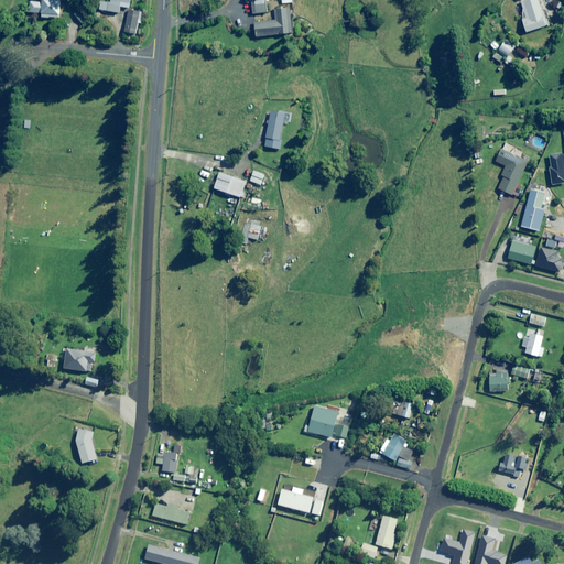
[(42,18),(50,19),(50,17),(60,18),(61,0),(30,0),(30,12),(42,13),(42,18)]
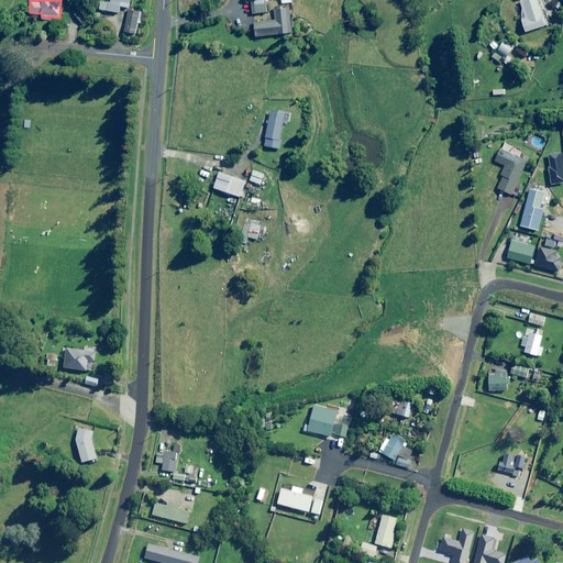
[(132,0),(111,0),(111,2),(101,1),(99,10),(120,13),(121,7),(131,8),(132,0)]
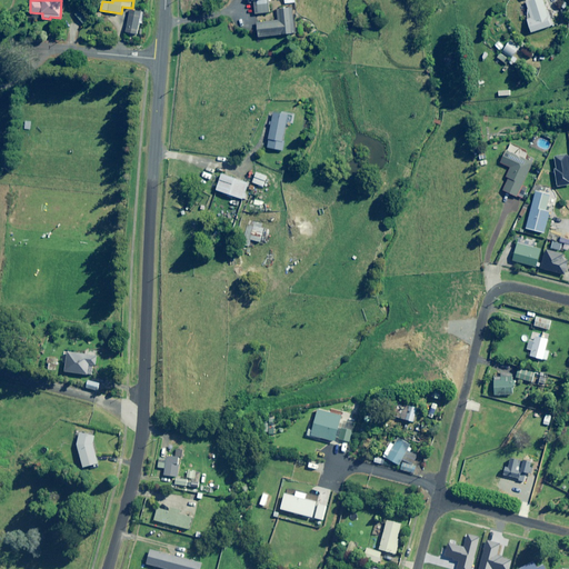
[(255,5),(256,15),(270,12),(268,0),(249,0),(250,5),(255,5)]
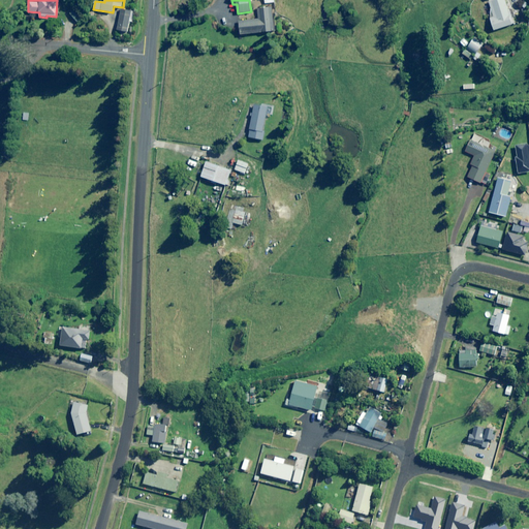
[(505,0),(492,0),(489,1),(491,9),(490,9),(492,17),(490,18),(494,31),(515,24),(506,2),(505,0)]
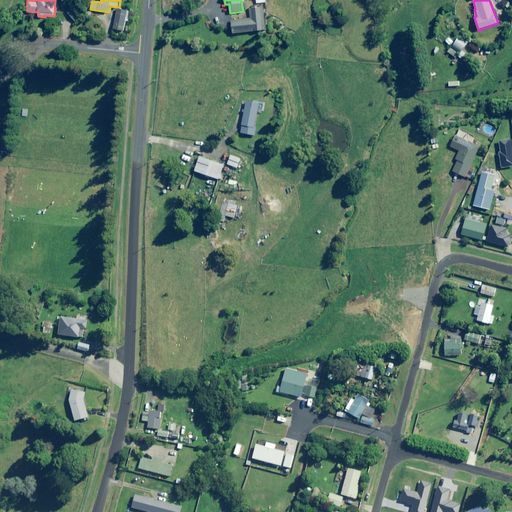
[(267,30),(264,7),(249,9),(250,18),(231,21),(233,34),(267,30)]
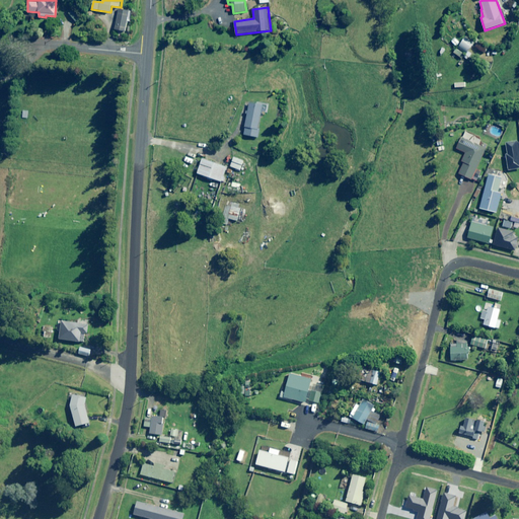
[(83,17),(74,8),(68,13),(77,22),(83,17)]
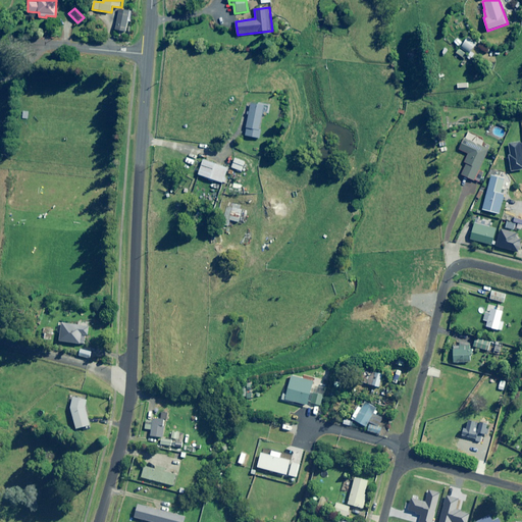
[(113,39),(117,40),(118,36),(126,38),(129,18),(132,18),(133,11),(119,9),(113,39)]
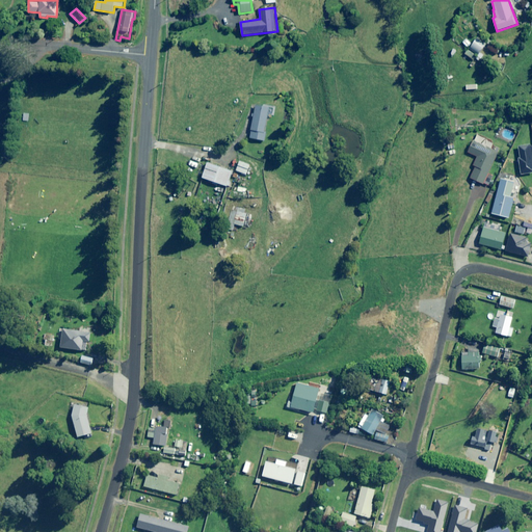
[(461,43),(468,48),(476,40),(471,34),(461,43)]
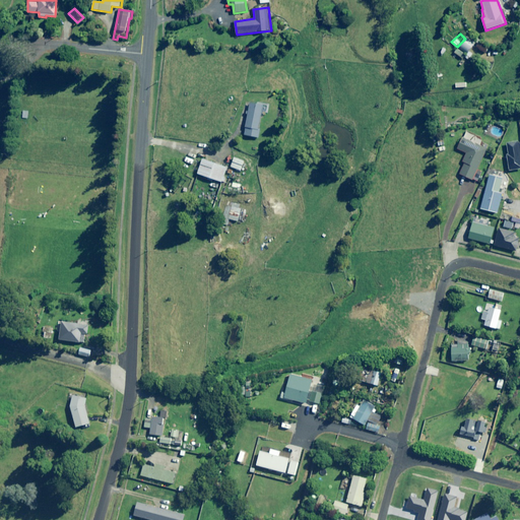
[(468,36),(459,48),(467,54),(476,42),(468,36)]
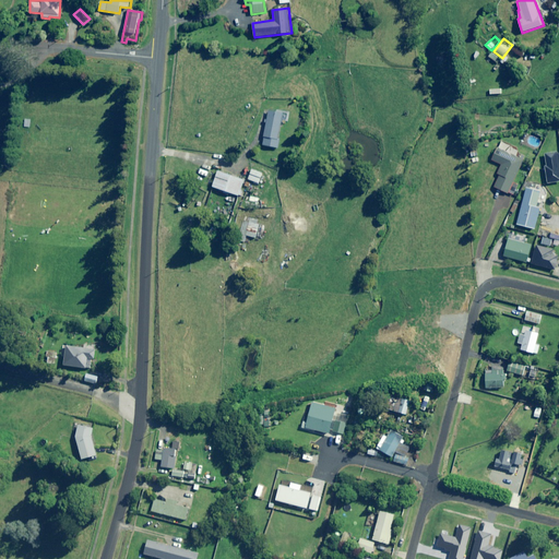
[(498,57),(491,52),(488,57),(495,61),(498,57)]
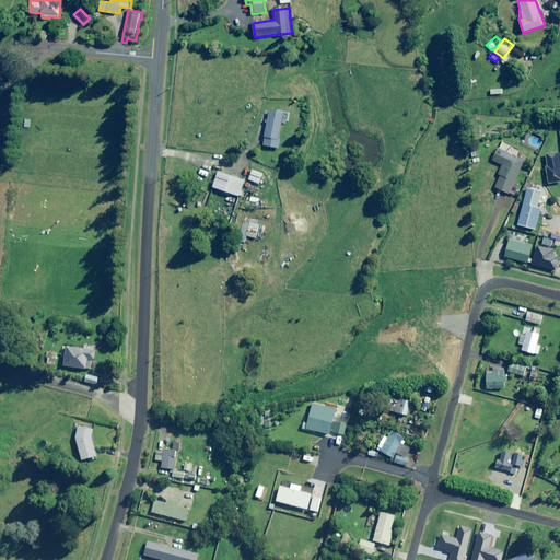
[(284,114),(269,111),(263,146),(280,149),(281,139),(280,139),(284,114)]
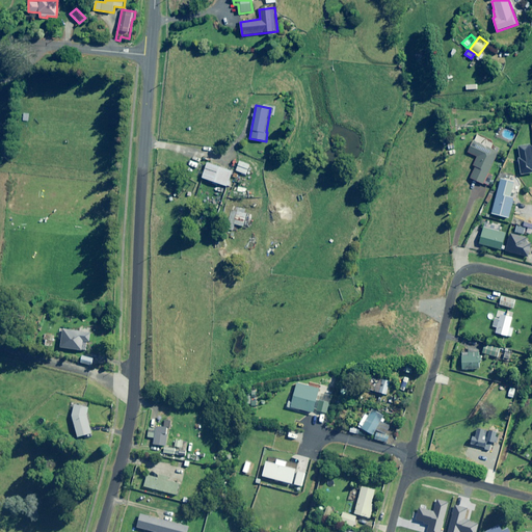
[(483,184),(483,183),(488,185),(494,176),(488,173),(496,158),(489,155),(491,150),(473,141),(468,153),(477,157),(473,165),(476,166),(470,178),(483,184)]
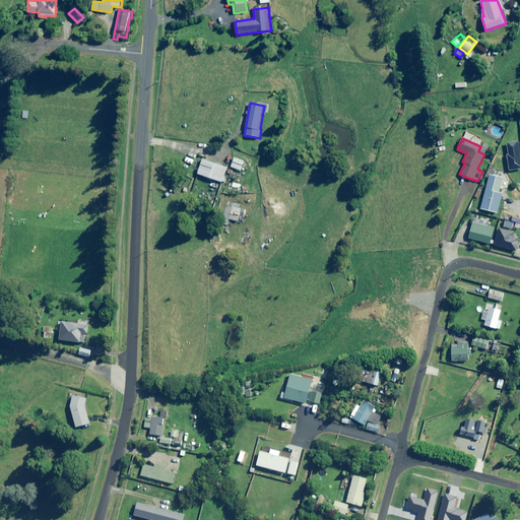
[(226,168),(202,159),(197,174),(222,182),(226,168)]
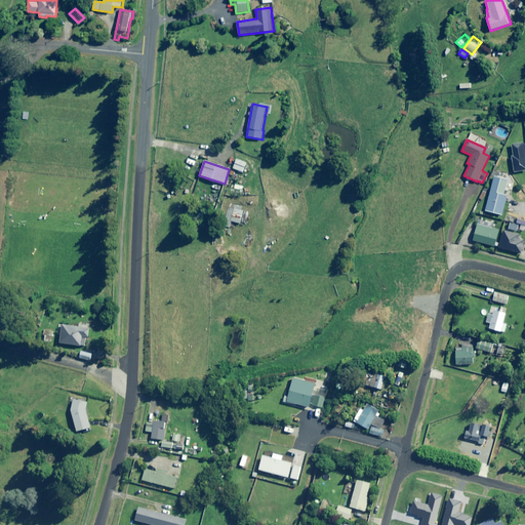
[(508,180),(495,176),(485,210),(502,215),(508,196),(503,195),(508,180)]
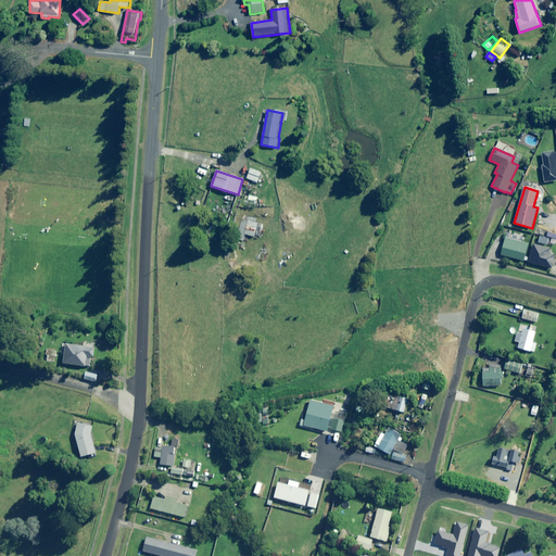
[(258,218),(242,215),(239,230),(236,229),(234,239),(243,241),(244,235),(254,237),(258,218)]
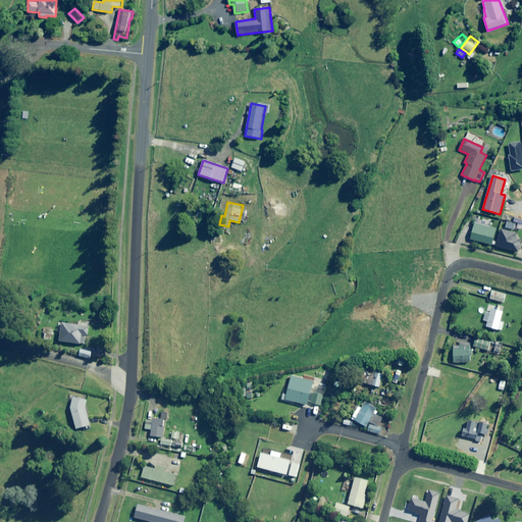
[(497,228),(474,223),(470,240),(492,246),(497,228)]
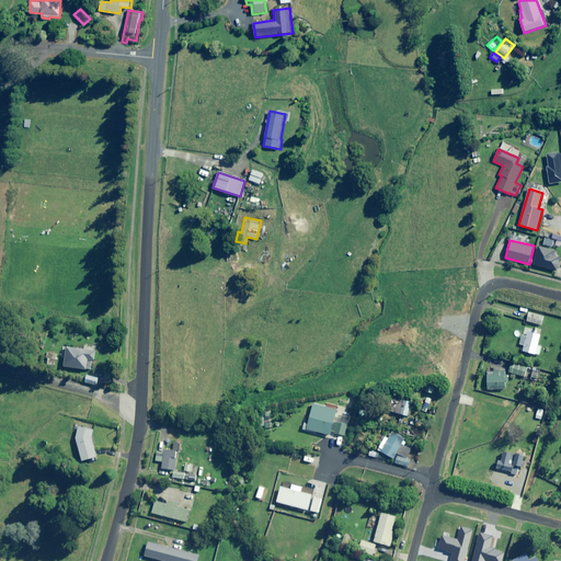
[(538,247),(534,265),(557,272),(558,266),(560,258),(554,255),(556,251),(538,247)]
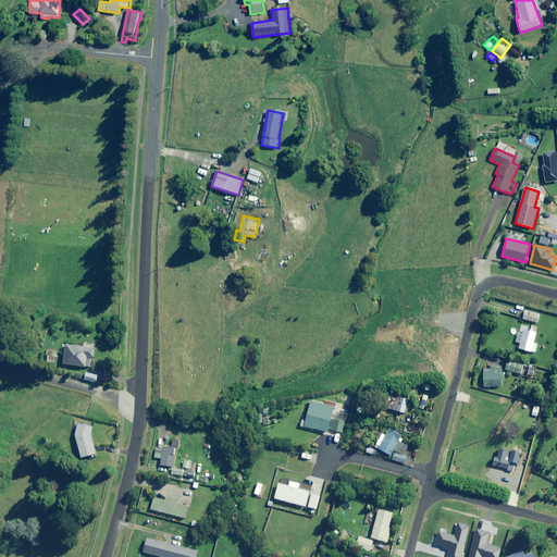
[(540,314),(525,310),(523,319),(537,323),(540,314)]
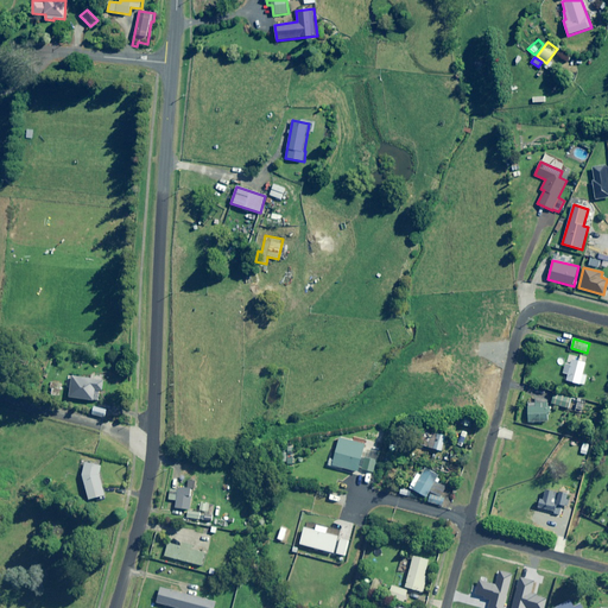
[(586,363),(572,360),(567,381),(584,386),(588,377),(582,374),(586,363)]
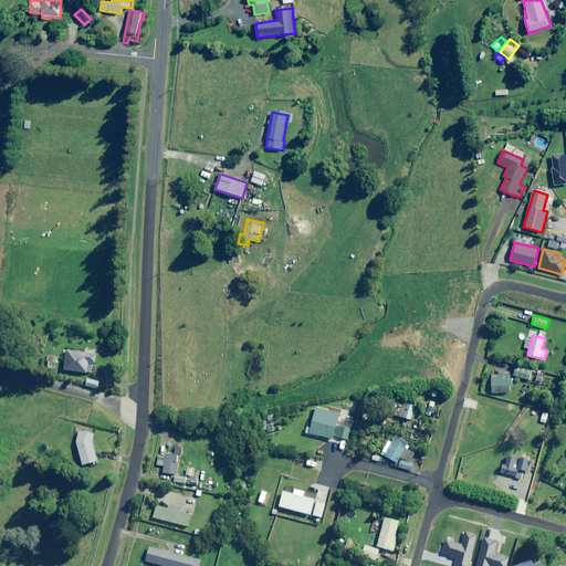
[(96,355),(67,350),(65,369),(91,374),(92,363),(95,364),(96,355)]
